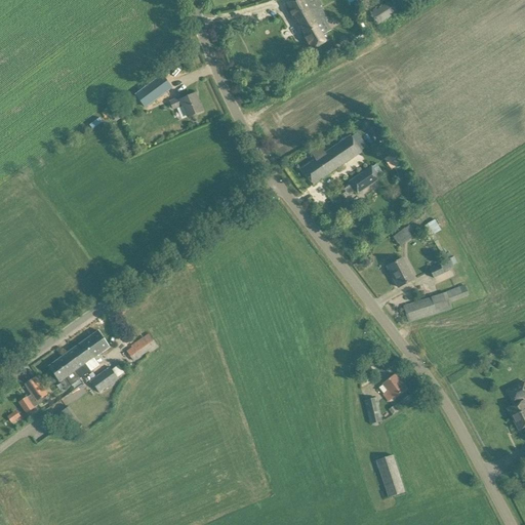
[(291,0),(285,4),(311,50),(320,46),(330,40),(326,34),(332,30),(327,21),(320,7),(322,6),(318,0),(291,0)]
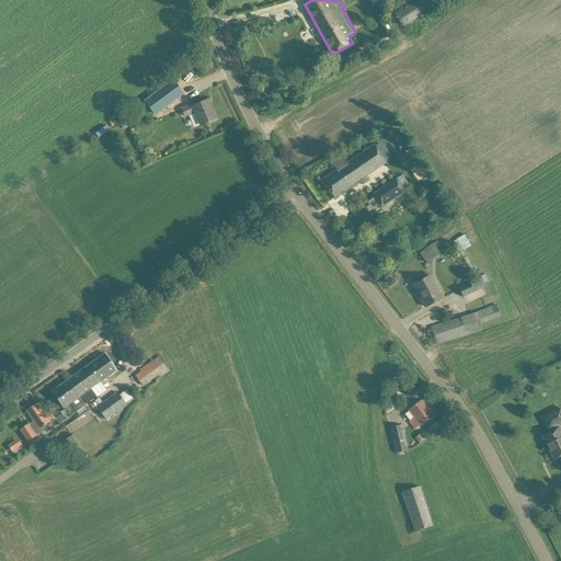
[(435,7),(432,2),(435,0),(416,0),(396,14),(403,26),(435,7)]
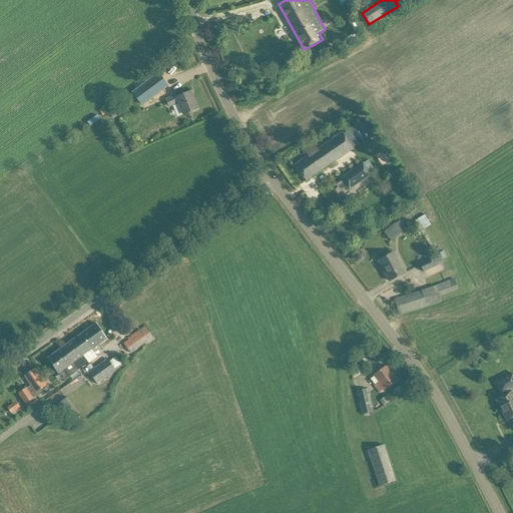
[(148,104),(158,100),(167,96),(161,82),(143,90),(143,91),(137,93),(142,105),(148,103),(148,104)]
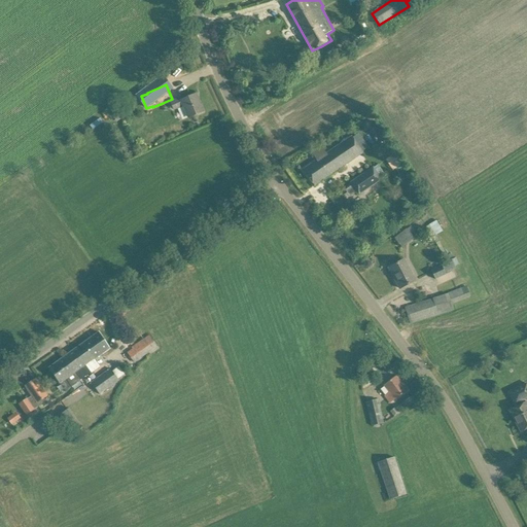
[(188,117),(194,115),(203,111),(196,94),(182,100),(181,98),(171,102),(174,109),(183,105),(188,117)]
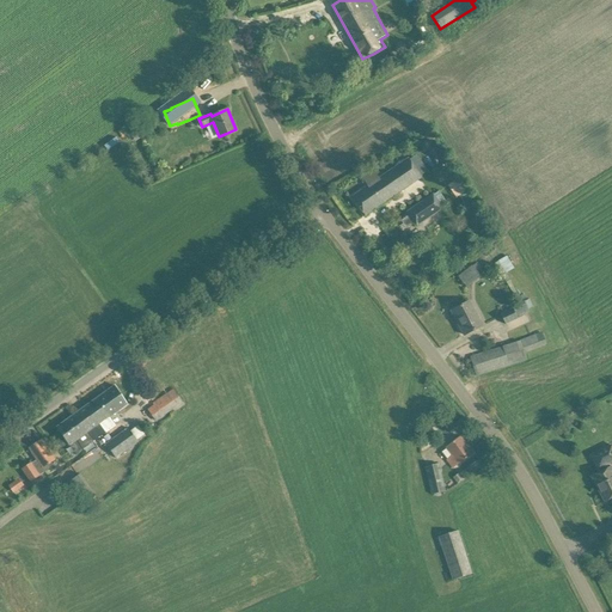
[(135,141),(151,132),(142,120),(127,130),(135,141)]
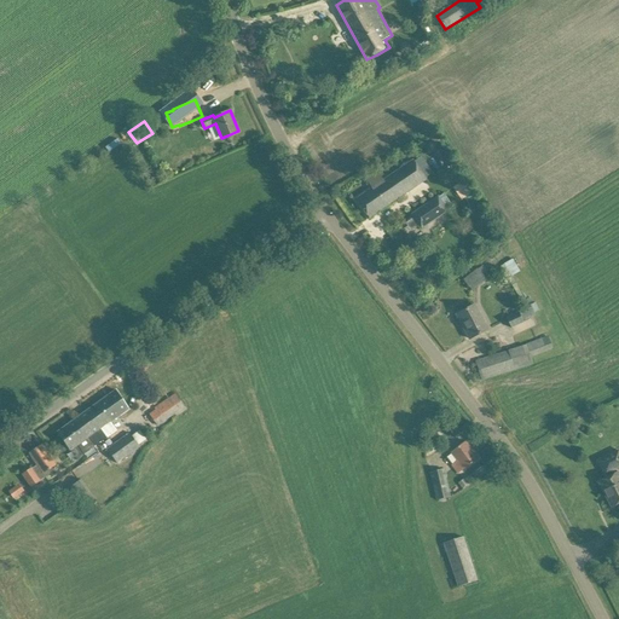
[(369,218),(379,212),(427,179),(414,161),(383,180),(377,172),(366,179),(371,189),(357,200),(369,218)]
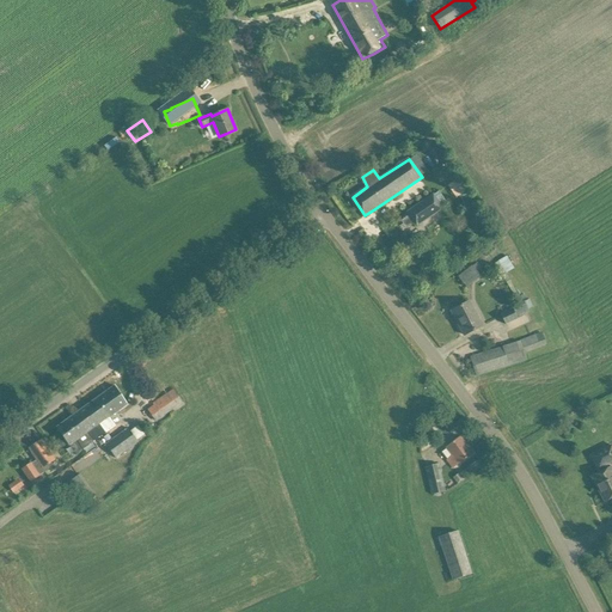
[(416,226),(426,219),(442,208),(433,195),(408,213),(416,226)]
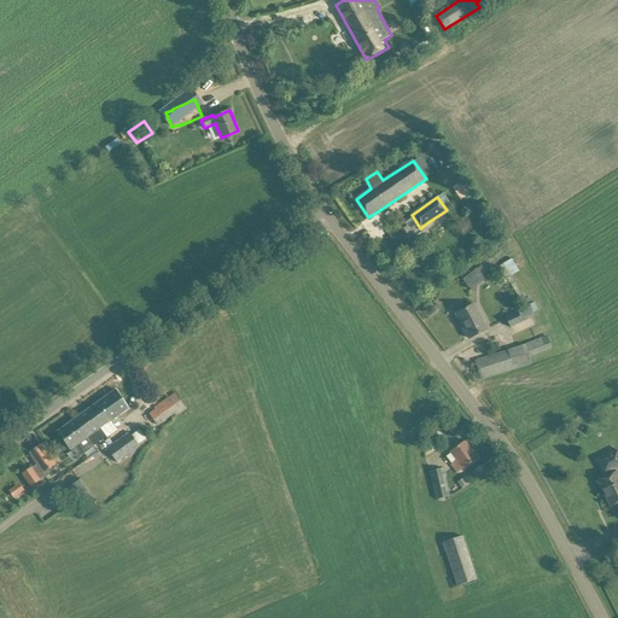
[(509,277),(518,269),(509,258),(501,264),(509,277)]
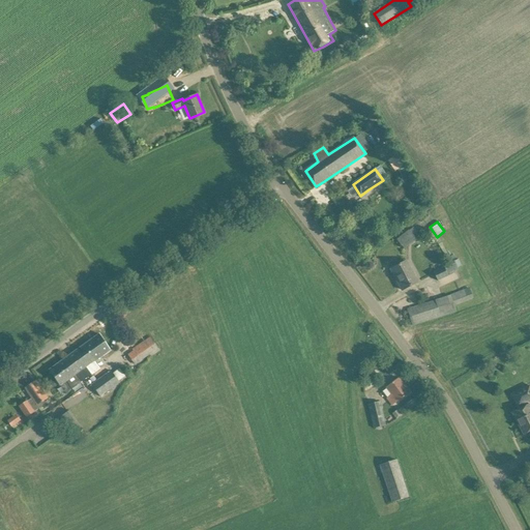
[(405,248),(416,240),(416,239),(419,237),(413,228),(398,239),(405,248)]
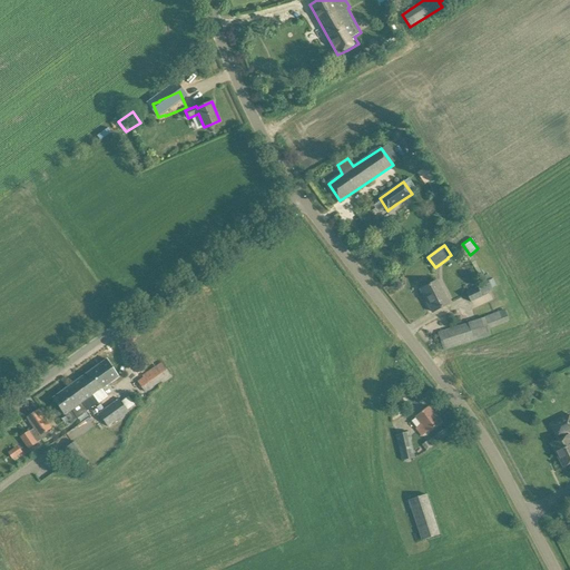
[(432,312),(442,307),(449,304),(436,282),(421,290),(421,291),(422,290),(430,303),(428,304),(432,312)]
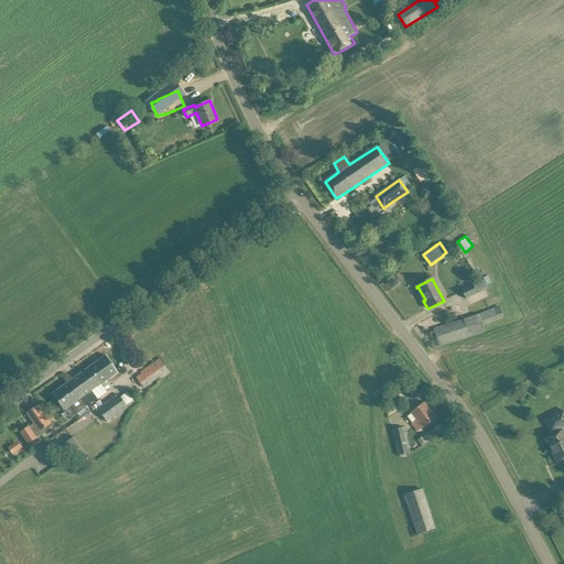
[(466,299),(477,293),(476,292),(484,289),(480,283),(473,286),(472,284),(462,290),(466,299)]
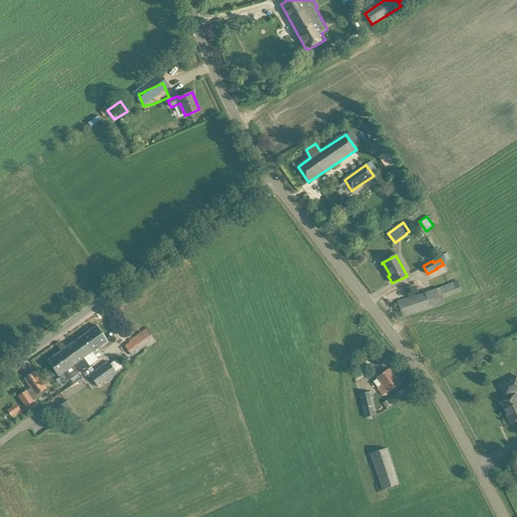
[(403,317),(412,314),(444,303),(442,297),(461,291),(457,282),(438,288),(398,302),(403,317)]
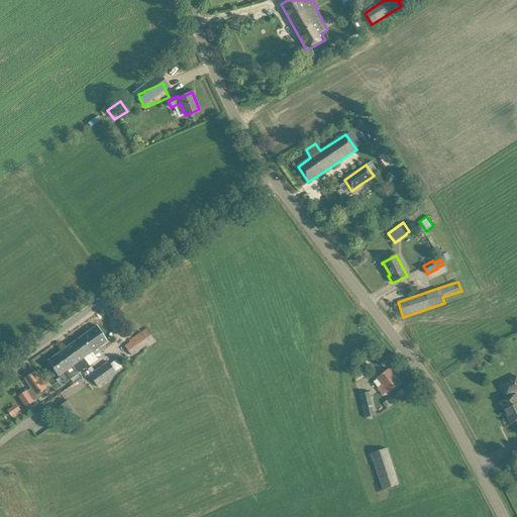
[(79,373),(89,366),(97,359),(92,352),(107,341),(97,326),(63,350),(79,373)]
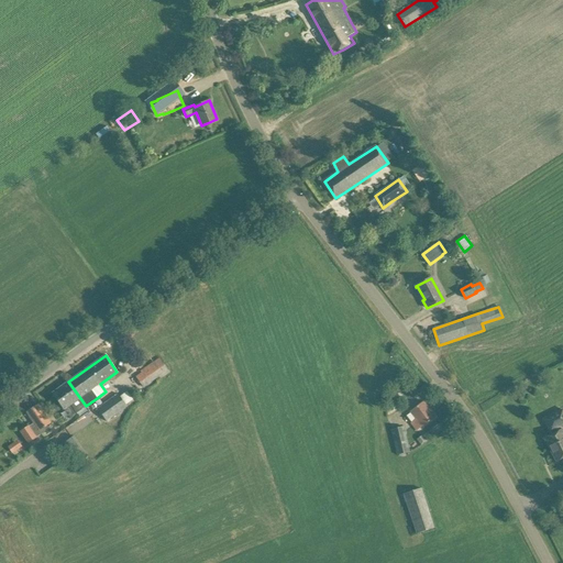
[(167,368),(166,367),(161,359),(135,376),(142,386),(167,368)]
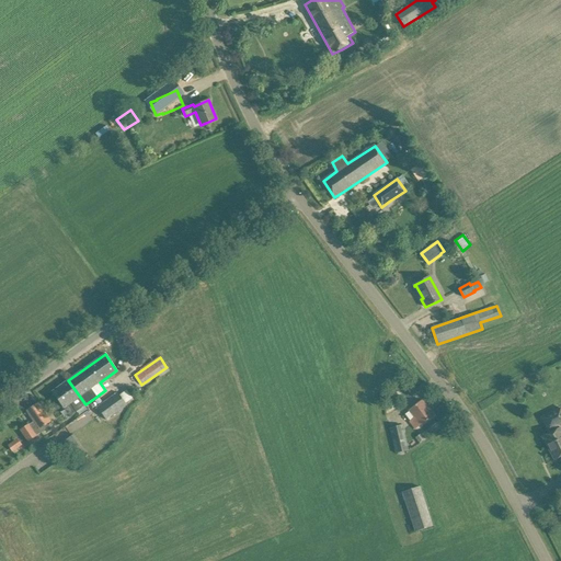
[(86,404),(68,380),(53,391),(69,415),(86,404)]
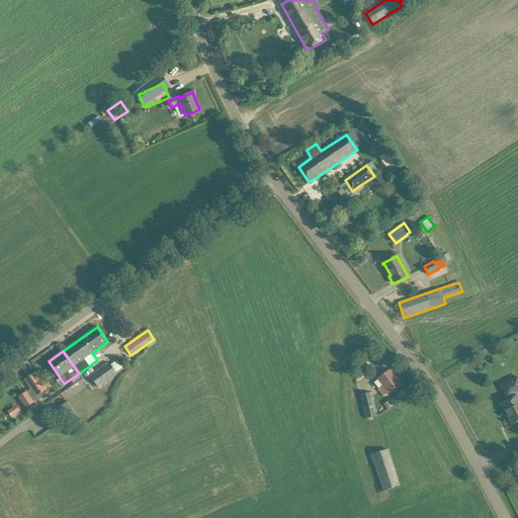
[(116,374),(115,372),(121,368),(115,360),(110,364),(108,362),(90,376),(91,378),(98,387),(116,374)]
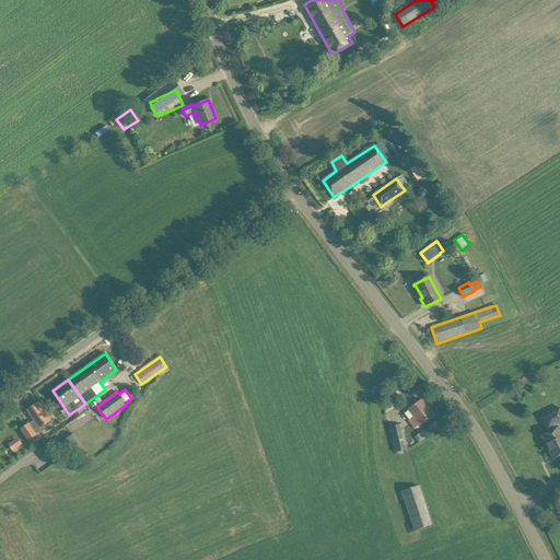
[(420,424),(424,421),(433,415),(421,399),(408,409),(409,410),(405,413),(409,420),(415,429),(419,424),(420,424)]
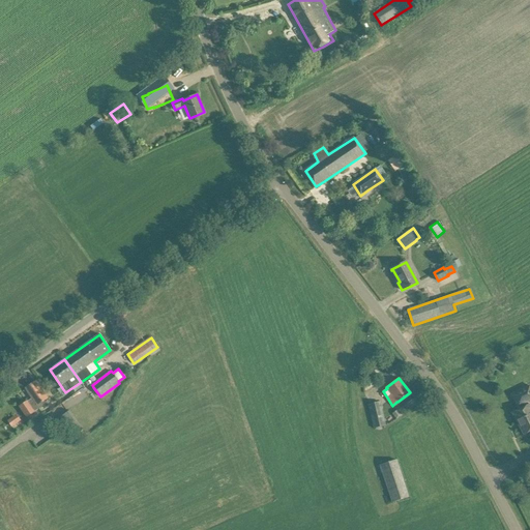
[(27,401),(19,406),(27,418),(34,412),(47,404),(49,402),(47,399),(48,398),(41,389),(36,381),(26,388),(31,396),(32,398),(28,401),(27,401)]
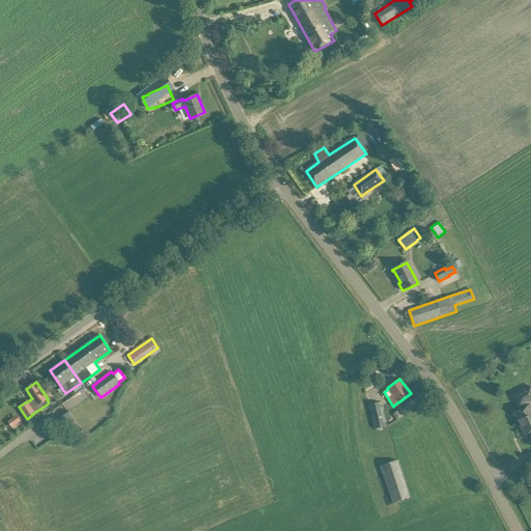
[(530,407),(529,402),(530,400),(530,386),(513,395),(521,410),(513,414),(525,435),(530,431),(530,407)]
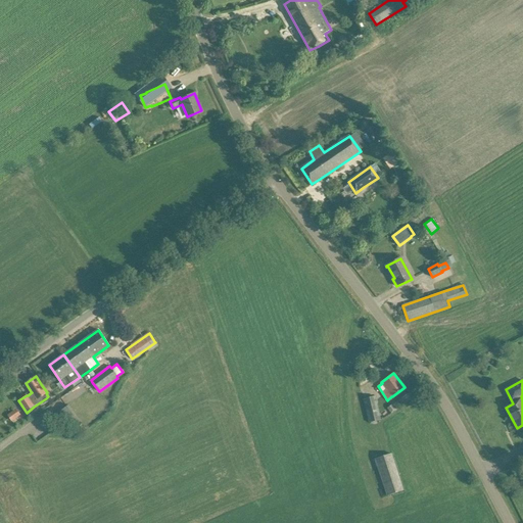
[(364,398),(369,423),(380,420),(375,396),(364,398)]
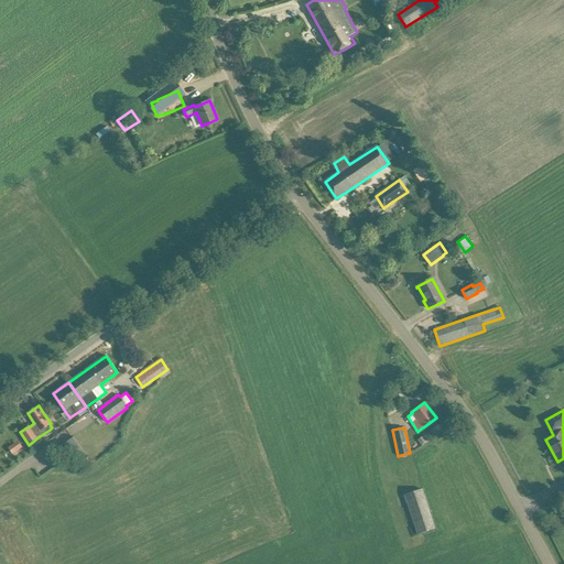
[(89,457),(73,435),(64,443),(71,453),(73,452),(80,463),(89,457)]
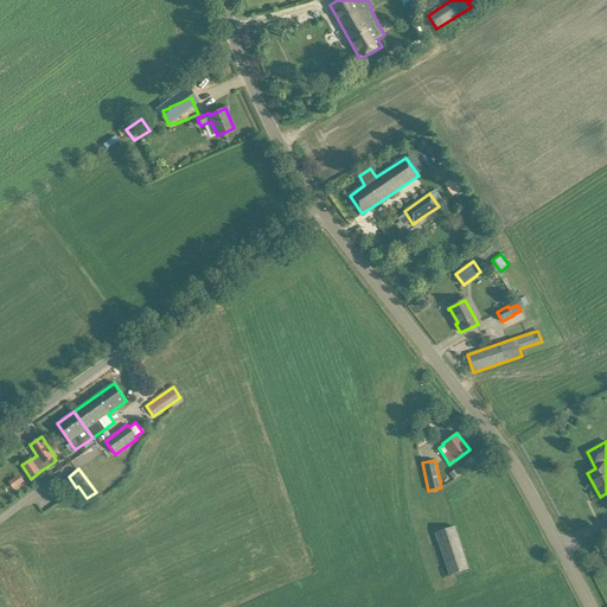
[(455,468),(449,473),(453,479),(460,475),(455,468)]
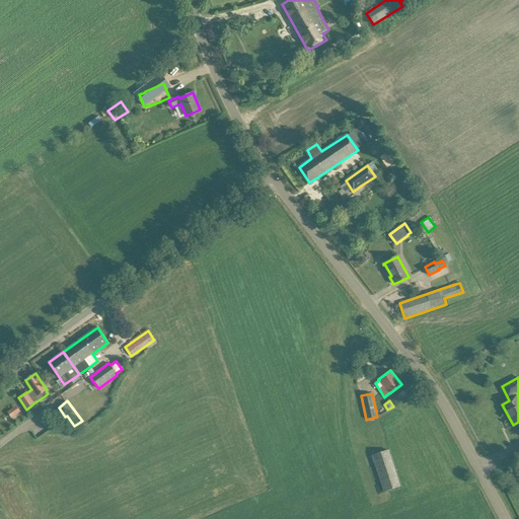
[(16,405),(7,412),(12,419),(17,415),(20,412),(16,405)]
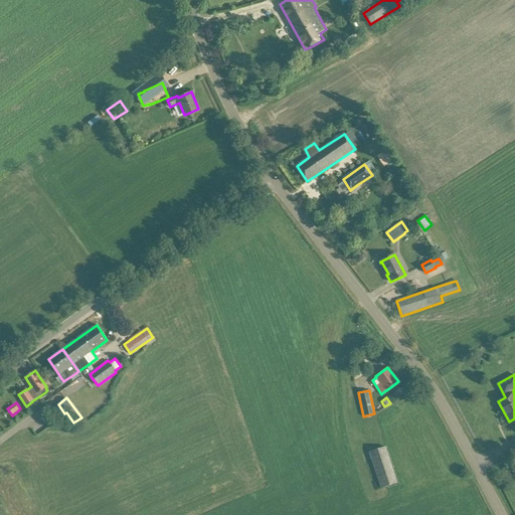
[(385,447),(369,452),(381,489),(396,484),(397,483),(385,447)]
